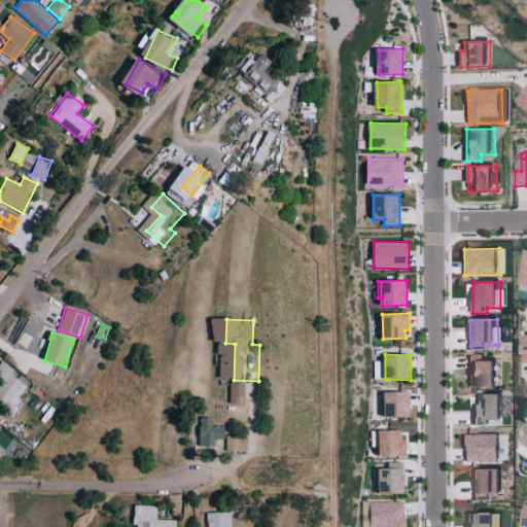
[(470,355),(469,386),(499,387),(500,362),(485,361),(485,355),(470,355)]
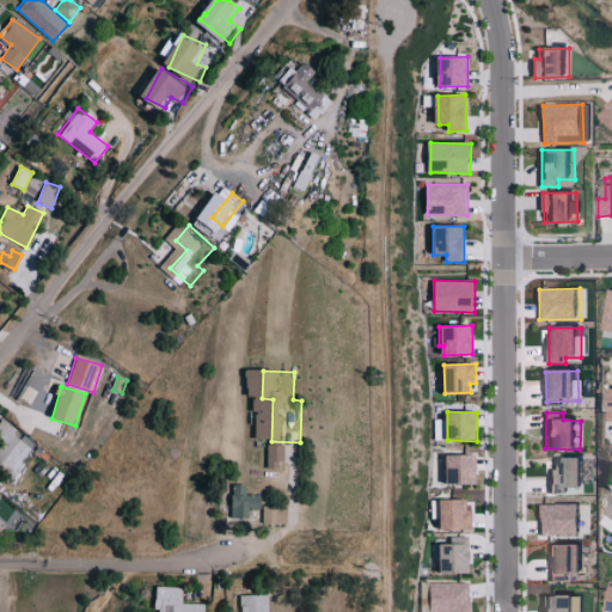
[(11,434),(14,429),(1,418),(0,420),(0,439),(2,441),(0,444),(0,469),(12,478),(32,451),(11,434)]
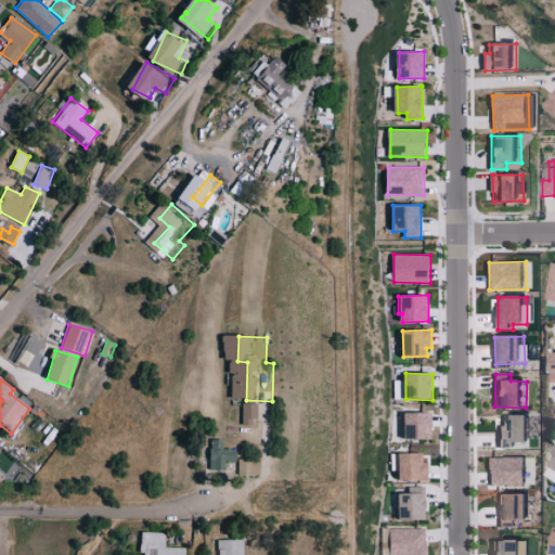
[(272,405),(259,405),(258,427),(272,427),(272,405)]
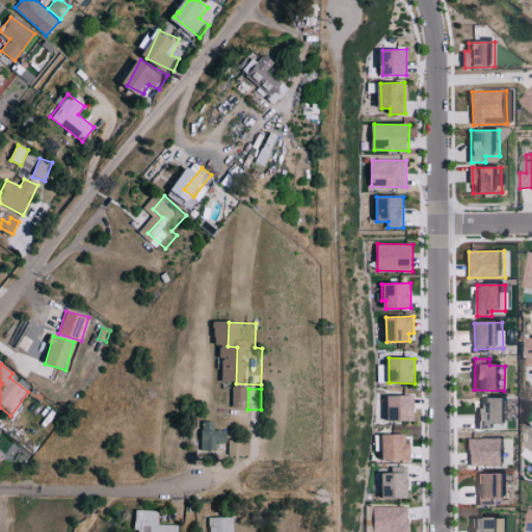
[(415,422),(415,396),(390,396),(390,421),(415,422)]
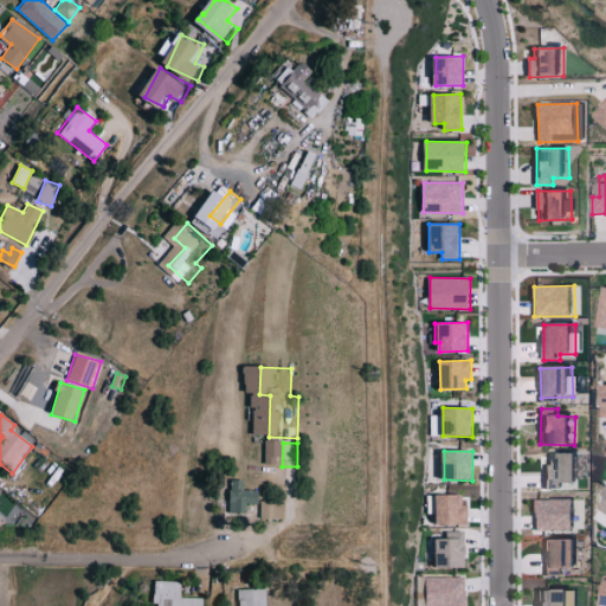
[(548,489),(565,490),(565,484),(584,484),(585,465),(581,465),(581,455),(549,453),(548,489)]
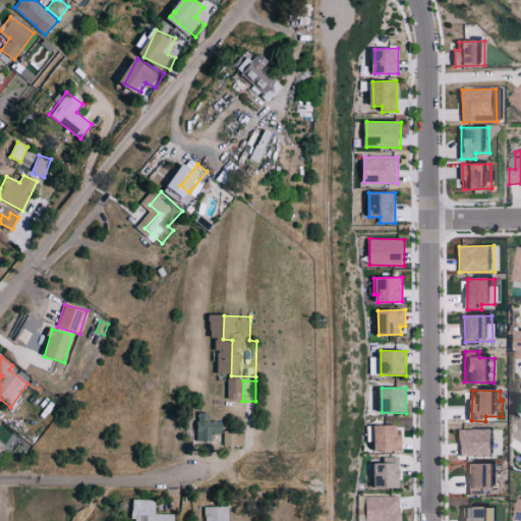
[(211,443),(227,443),(227,435),(236,435),(237,423),(220,422),(220,414),(212,414),(211,443)]
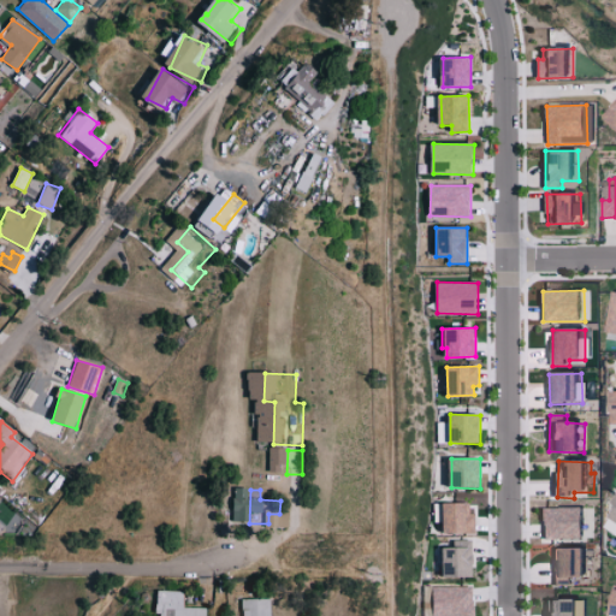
[(433,504),(434,523),(440,522),(440,534),(475,533),(475,514),(471,514),(471,503),(433,504)]
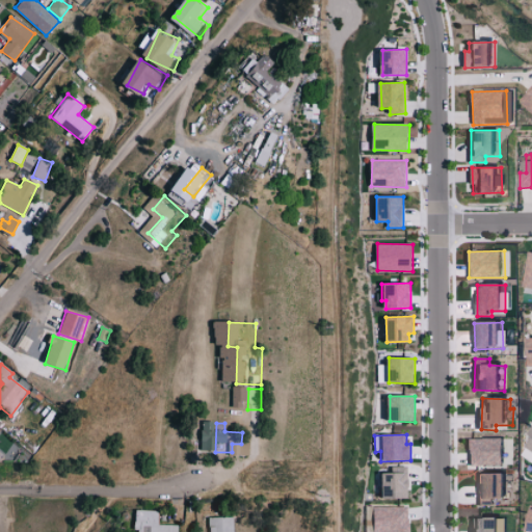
[(470,440),(470,467),(506,466),(505,439),(470,440)]
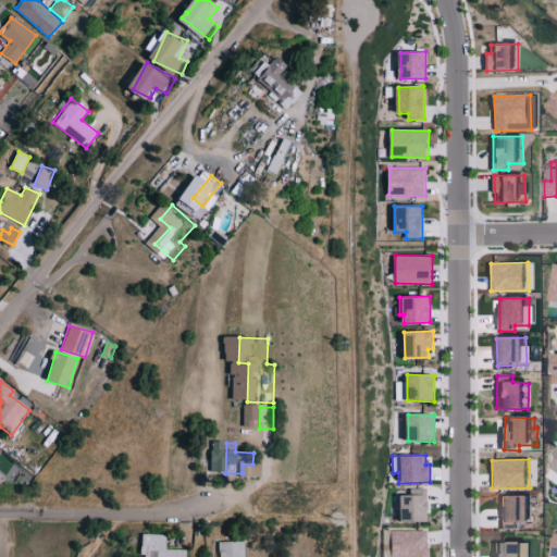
[(556,459),(546,477),(556,483),(556,459)]
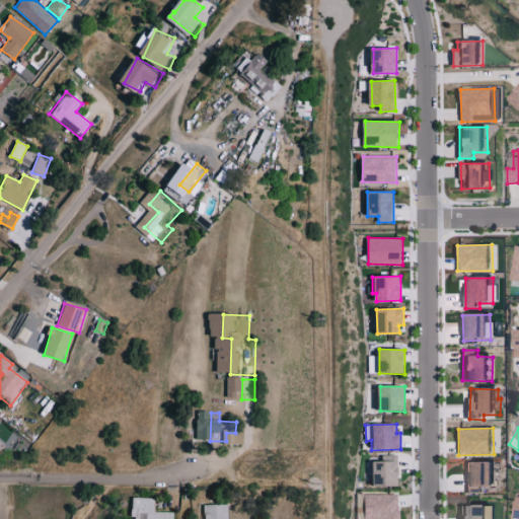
[(256,446),(256,432),(236,431),(236,446),(256,446)]
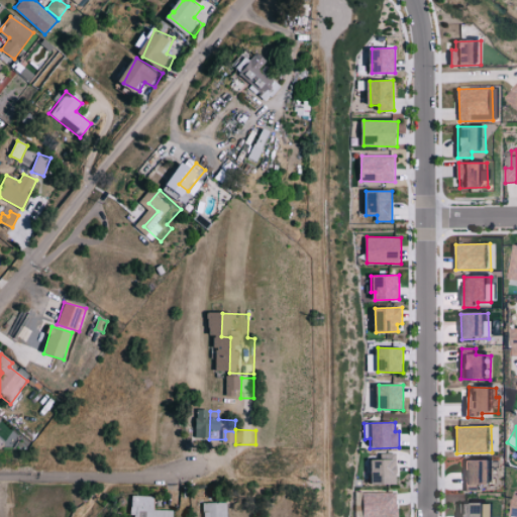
[(0,444),(3,446),(8,434),(0,430),(0,444)]
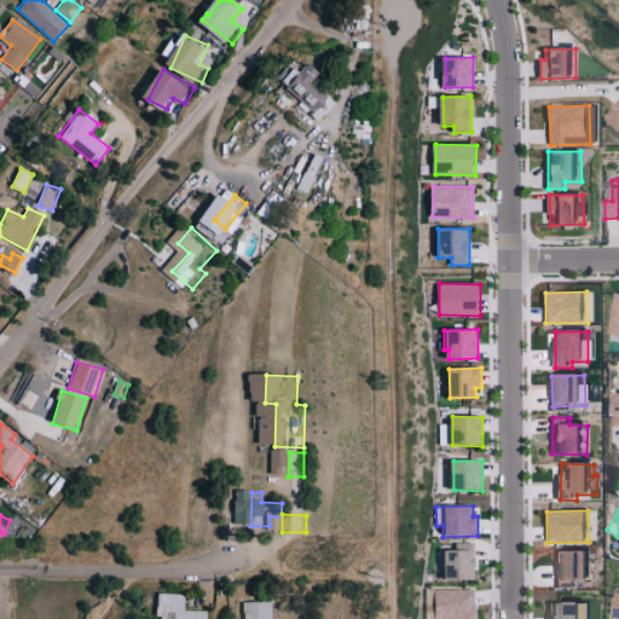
[(447,551),(447,580),(476,580),(475,543),(456,543),(457,550),(447,551)]
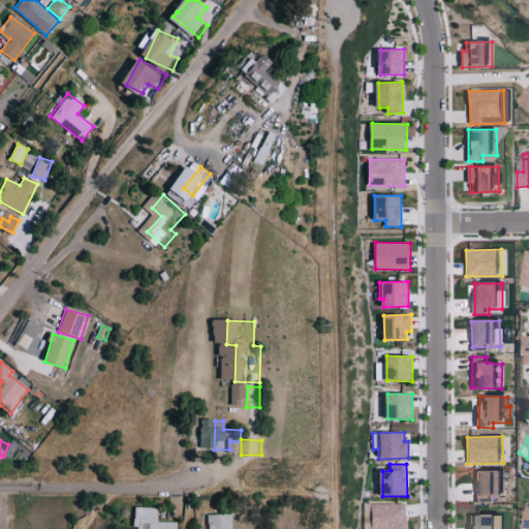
[(506,498),(505,471),(476,472),(477,499),(506,498)]
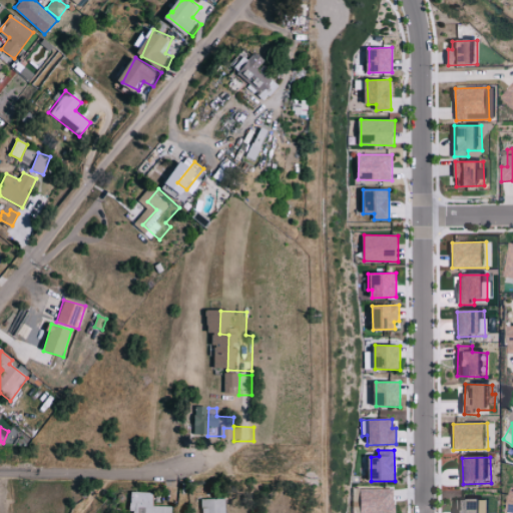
[(394,512),(395,489),(361,488),(361,512),(394,512)]
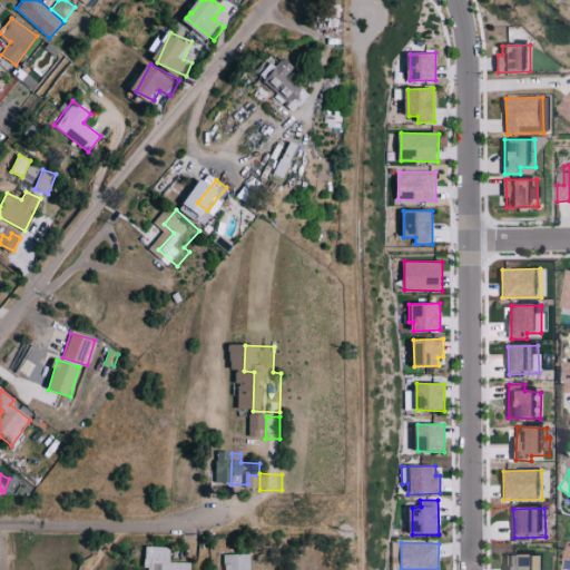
[(183,549),(156,549),(155,569),(203,569),(203,564),(182,564),(183,549)]
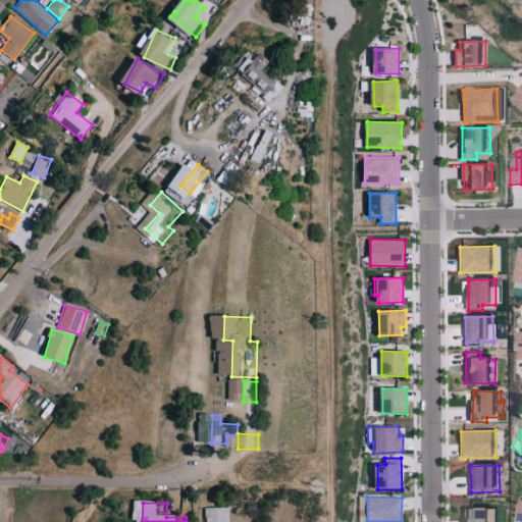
[(241,521),(241,509),(215,509),(215,521),(241,521)]
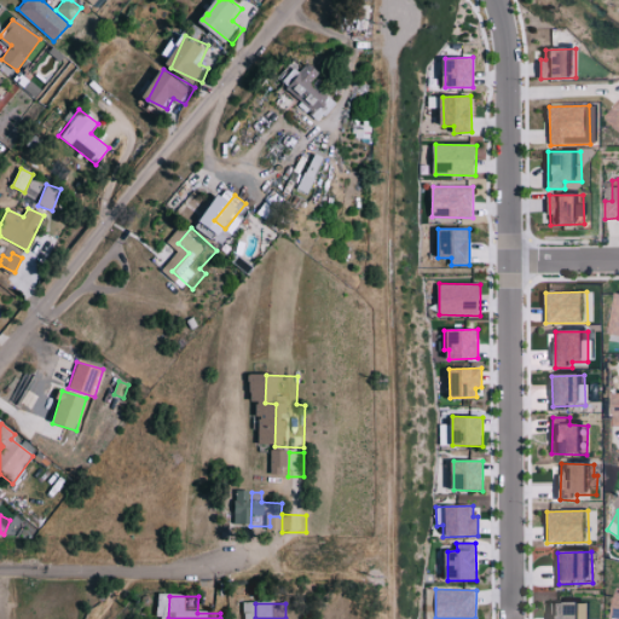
[(590,618),(591,603),(550,603),(549,618),(590,618)]
